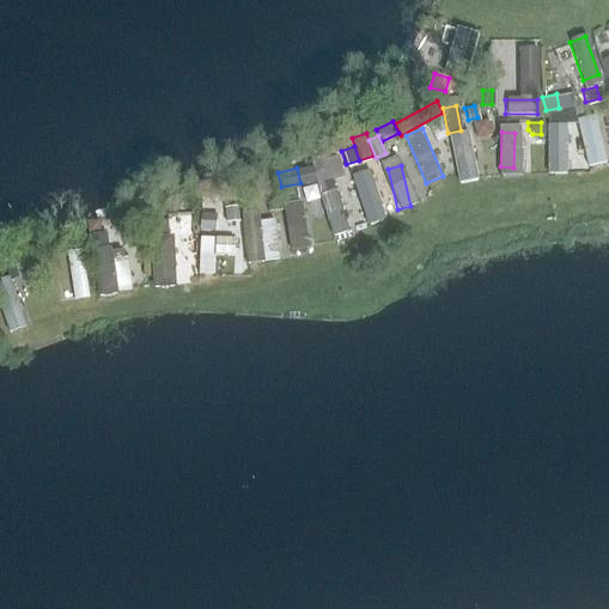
[(367,225),(385,219),(370,168),(352,172),(367,225)]
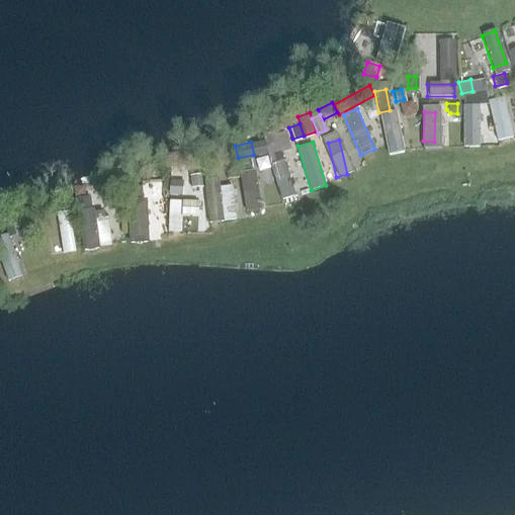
[(237,161),(239,171),(250,169),(248,159),(237,161)]
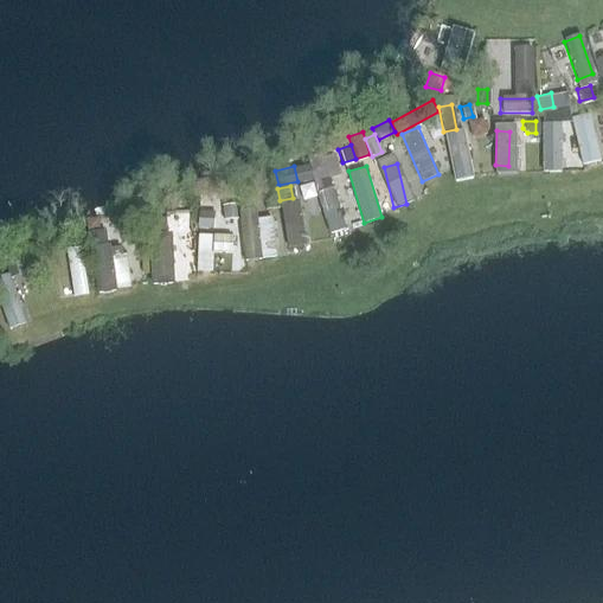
[(334,187),(319,191),(329,233),(345,230),(334,187)]
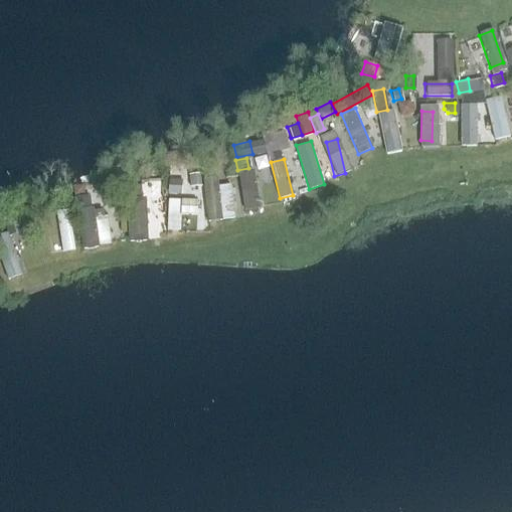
[(222,168),(223,176),(236,175),(235,167),(222,168)]
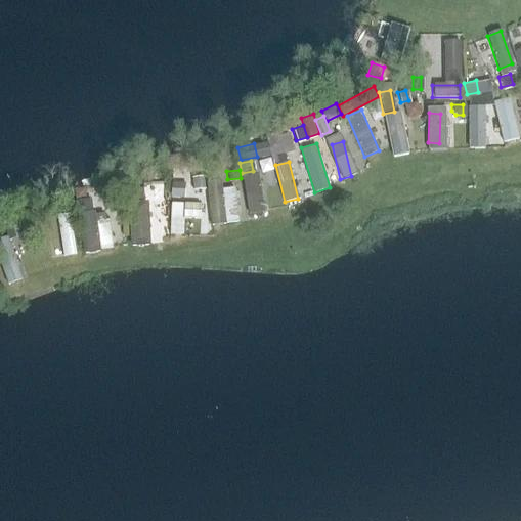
[(250,213),(264,211),(258,171),(244,173),(250,213)]
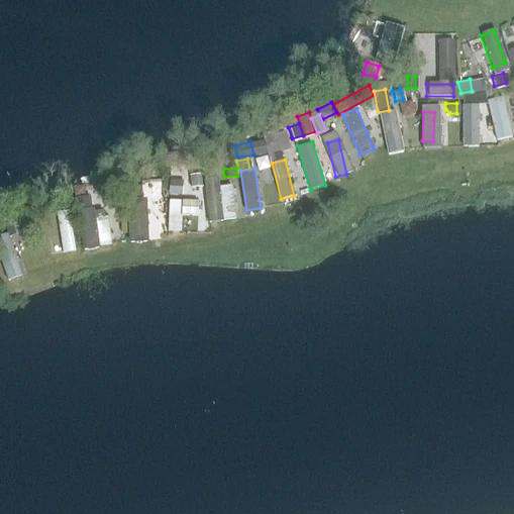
[(198,174),(188,175),(189,187),(199,186),(198,174)]
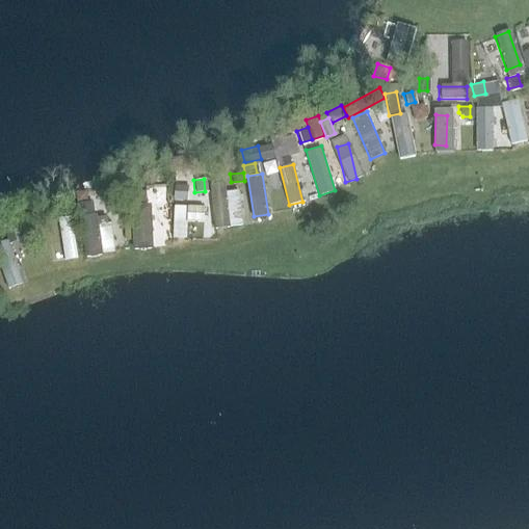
[(120,182),(109,183),(110,192),(121,191),(120,182)]
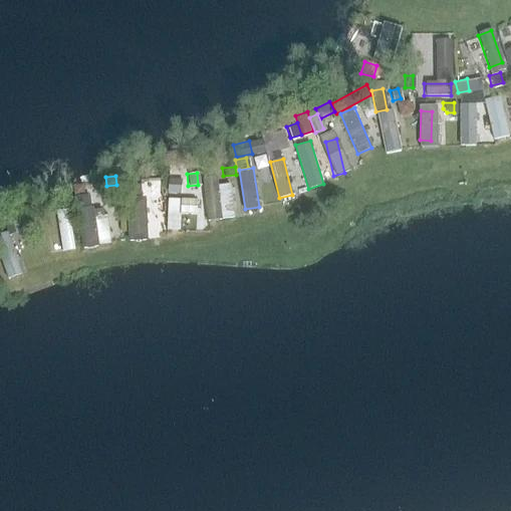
[(179,191),(179,180),(167,179),(166,190),(179,191)]
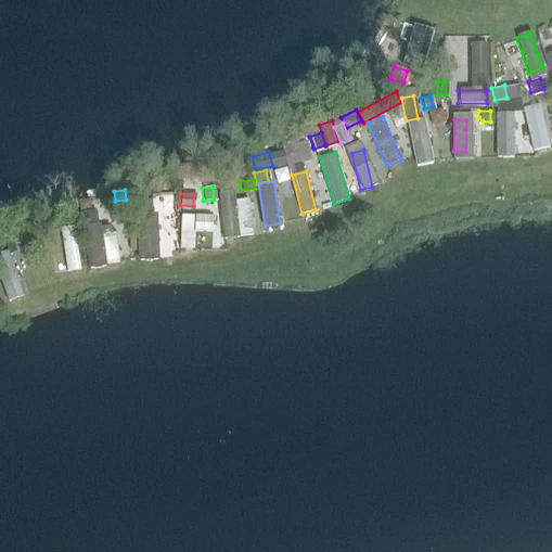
[(241,233),(254,231),(248,196),(235,197),(241,233)]
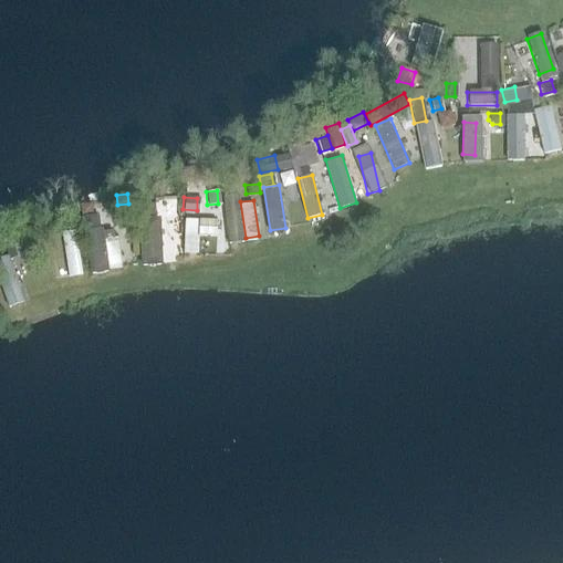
[(136,218),(152,217),(152,201),(136,202),(136,218)]
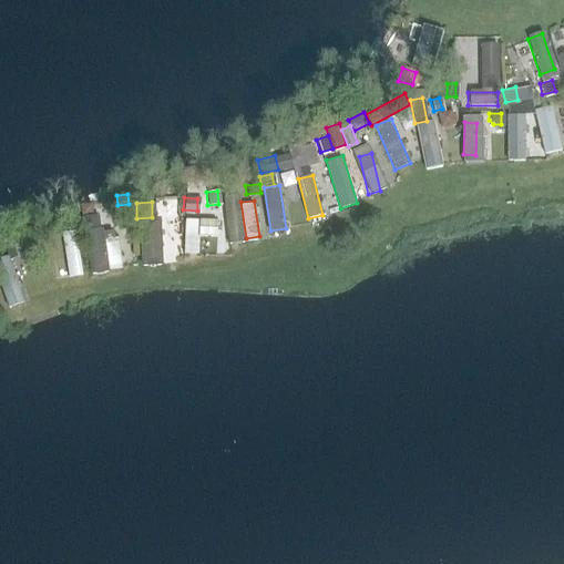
[(88,203),(79,203),(79,213),(89,213),(88,203)]
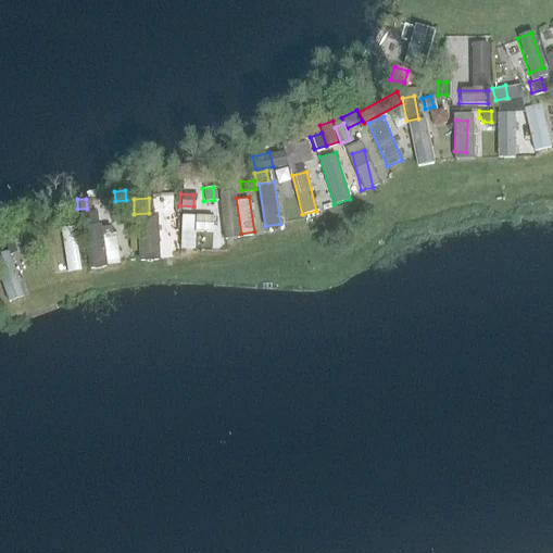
[(121,218),(120,209),(109,210),(110,220),(121,218)]
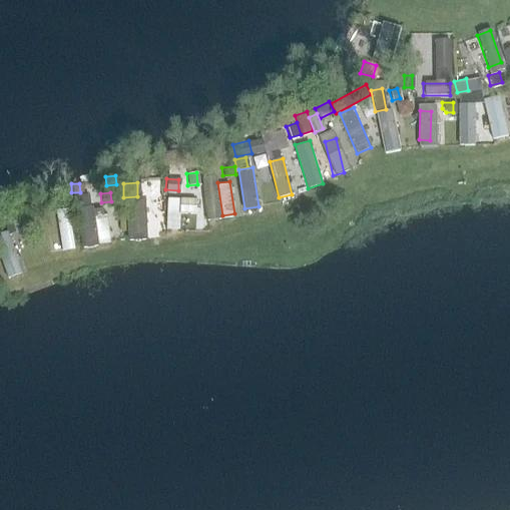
[(71,195),(72,206),(87,204),(85,193),(71,195)]
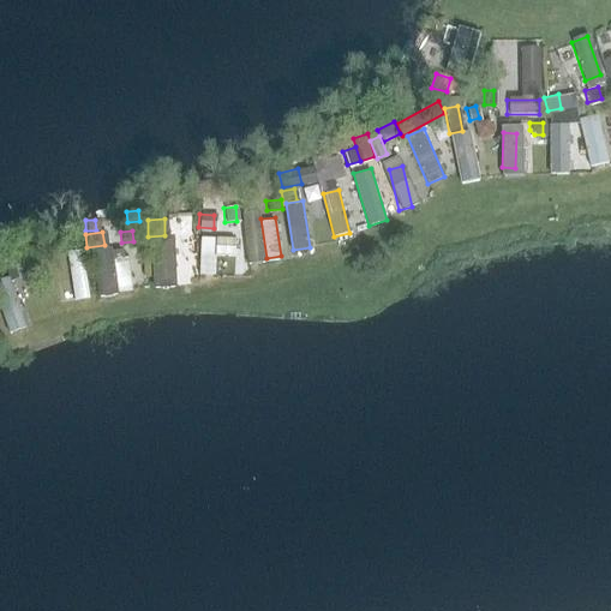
[(198,238),(196,274),(211,275),(213,255),(214,239),(198,238)]
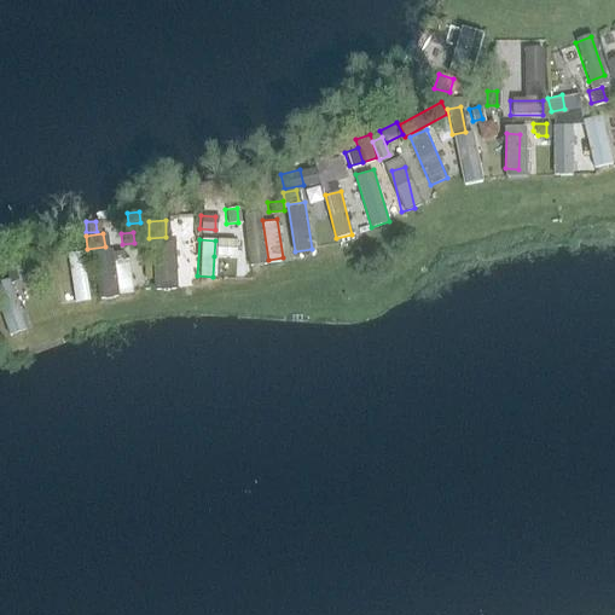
[(215,241),(214,256),(233,256),(235,241),(215,241)]
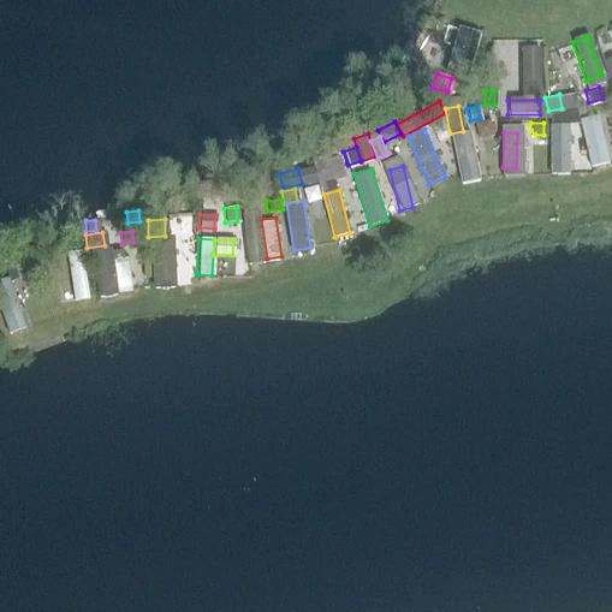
[(82,249),(67,251),(75,299),(89,297),(82,249)]
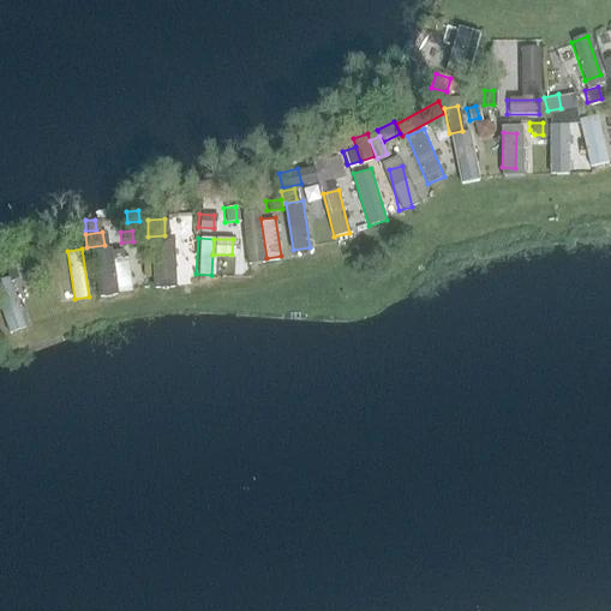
[(7,277),(29,270),(24,257),(3,264),(7,277)]
